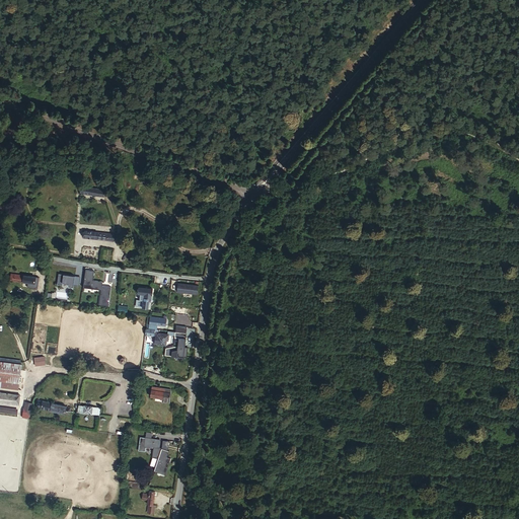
[(103,191),(81,190),(80,198),(102,199),(103,191)]
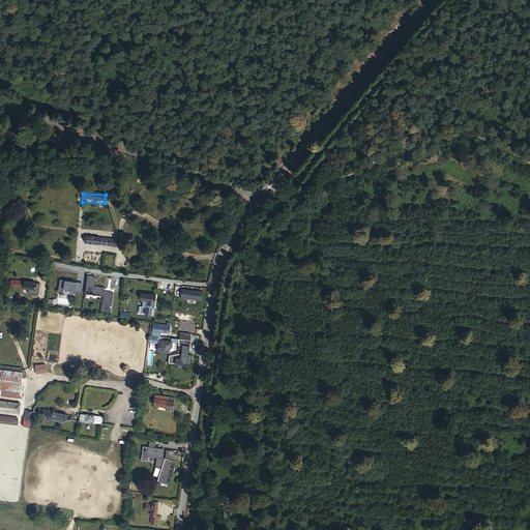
[(115,247),(116,238),(88,235),(87,243),(115,247)]
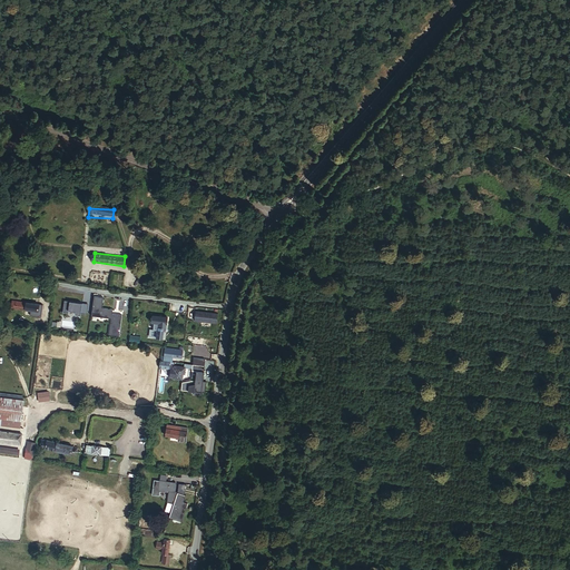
[(47,286),(47,295),(55,295),(56,287),(47,286)]
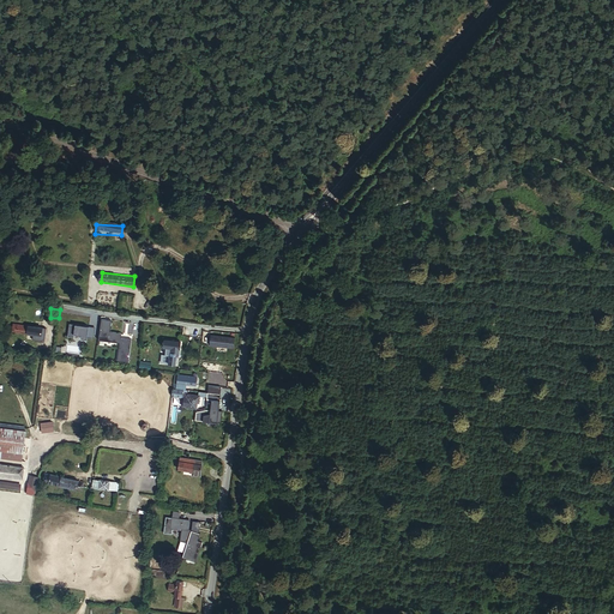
[(120,343),(118,361),(128,362),(131,339),(121,338),(121,332),(110,331),(112,320),(101,319),(98,341),(120,343)]
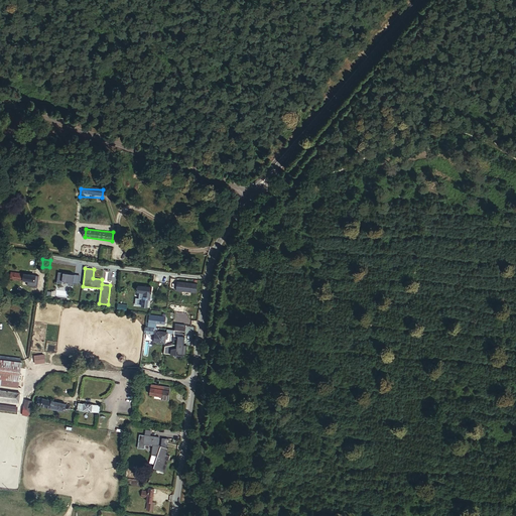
[(69,285),(74,286),(75,283),(79,284),(81,276),(58,272),(56,282),(69,283),(69,285)]
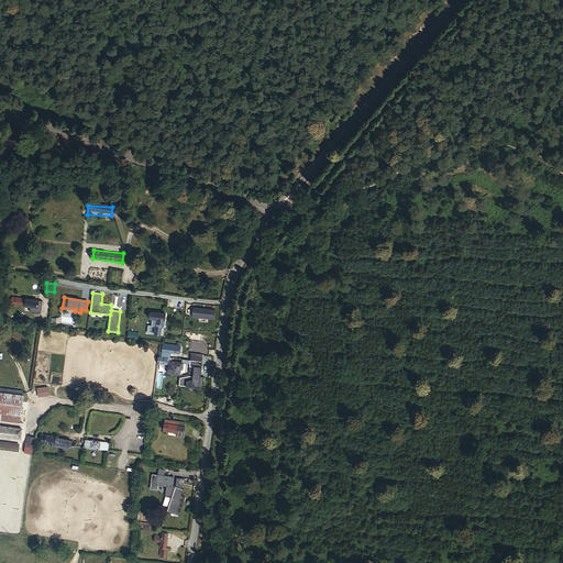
[(39,308),(40,300),(9,298),(8,306),(39,308)]
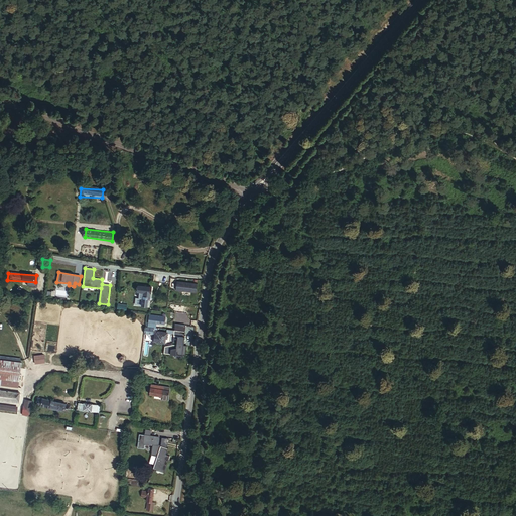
[(138,292),(137,298),(152,301),(153,294),(154,294),(156,282),(143,280),(142,286),(144,286),(143,292),(138,292)]
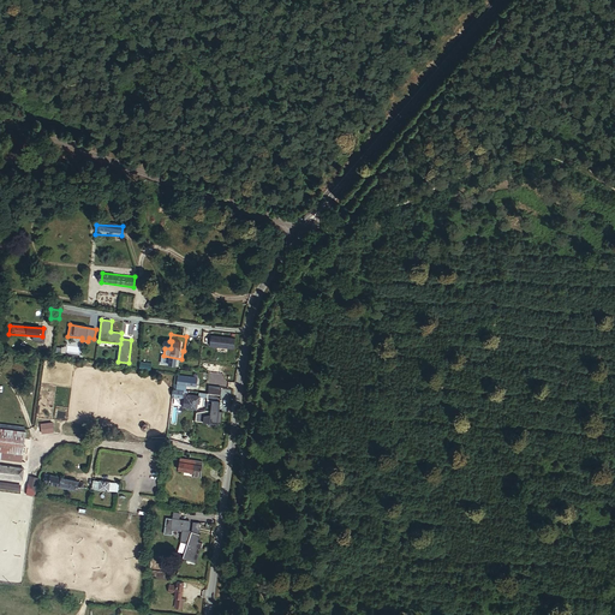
[(212,336),(210,346),(228,348),(230,338),(212,336)]
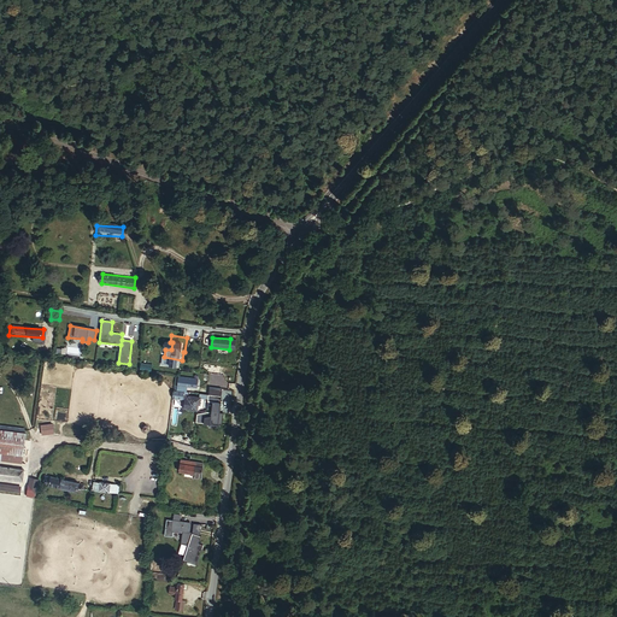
[(181,382),(181,388),(189,388),(191,388),(191,383),(200,385),(200,376),(184,374),(183,382),(181,382)]
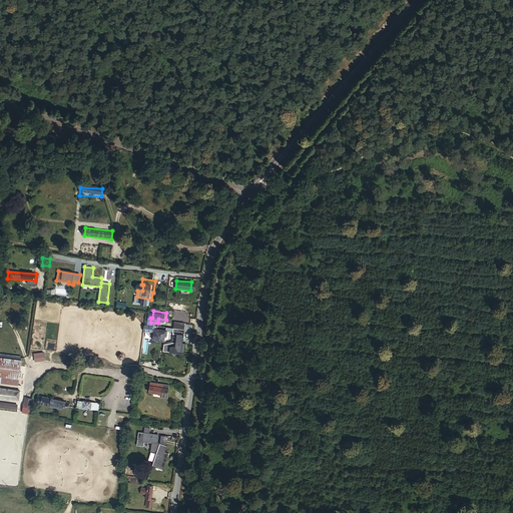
[(157,325),(157,323),(150,323),(148,323),(147,330),(157,331),(157,335),(159,336),(159,339),(167,340),(168,333),(171,333),(171,328),(161,327),(161,325),(157,325)]
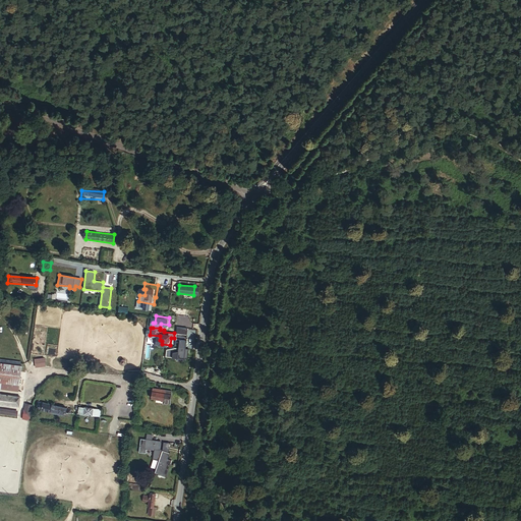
[(166,357),(188,359),(188,349),(186,349),(187,335),(176,334),(176,344),(179,344),(179,349),(167,349),(166,357)]
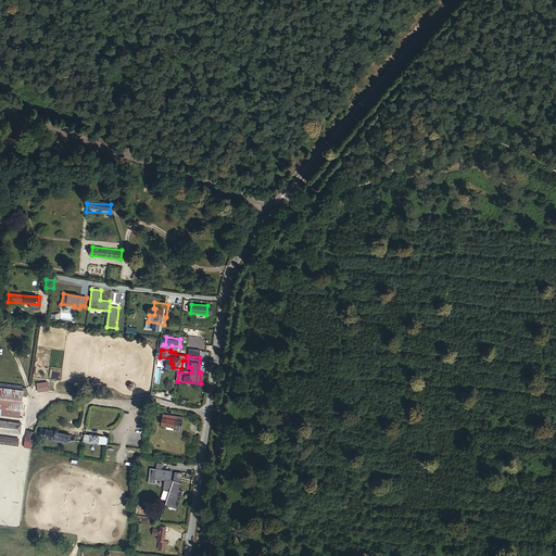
[(136,388),(137,387),(136,386),(136,384),(136,383),(135,383),(135,382),(134,382),(133,381),(131,381),(130,381),(129,382),(128,383),(127,383),(127,384),(127,386),(127,387),(127,388),(127,389),(128,390),(129,390),(129,391),(130,391),(131,391),(133,391),(134,391),(135,390),(136,389),(136,388)]
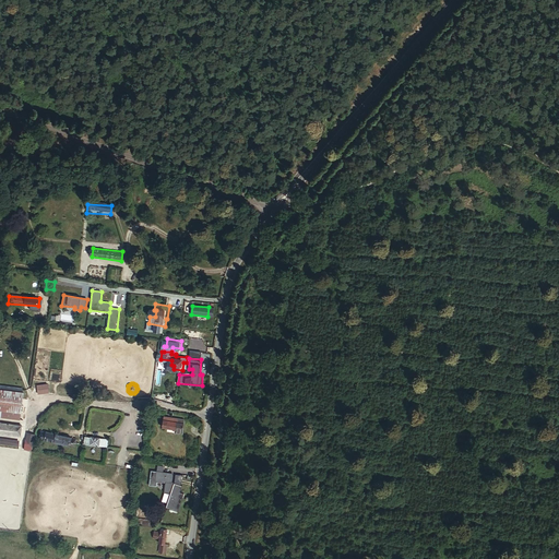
[(37,384),(37,394),(49,393),(48,384),(37,384)]
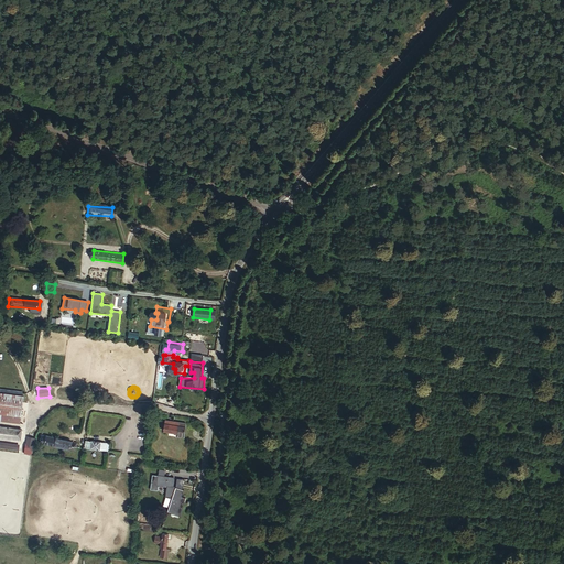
[(0,421),(22,423),(24,396),(23,396),(0,393),(0,421)]
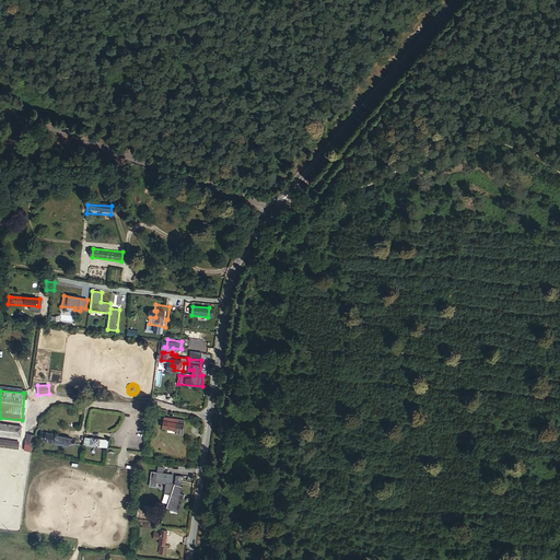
[(165,426),(179,427),(179,416),(166,415),(165,426)]
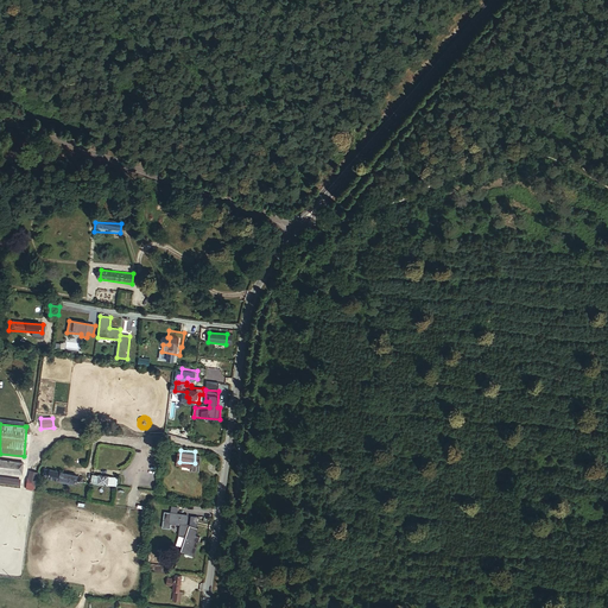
[(195,451),(195,463),(194,467),(202,468),(204,453),(195,451)]
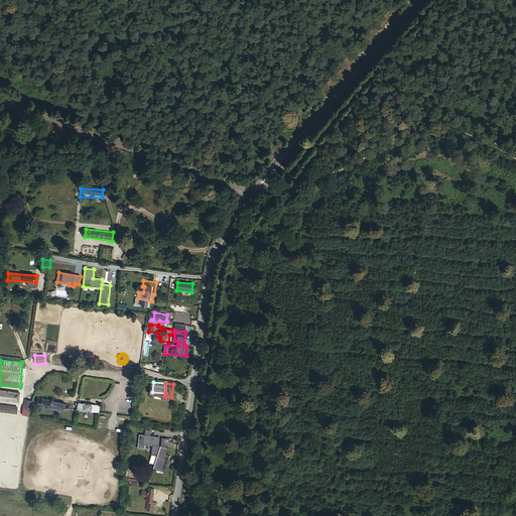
[(0,400),(21,402),(22,393),(0,390),(0,400)]
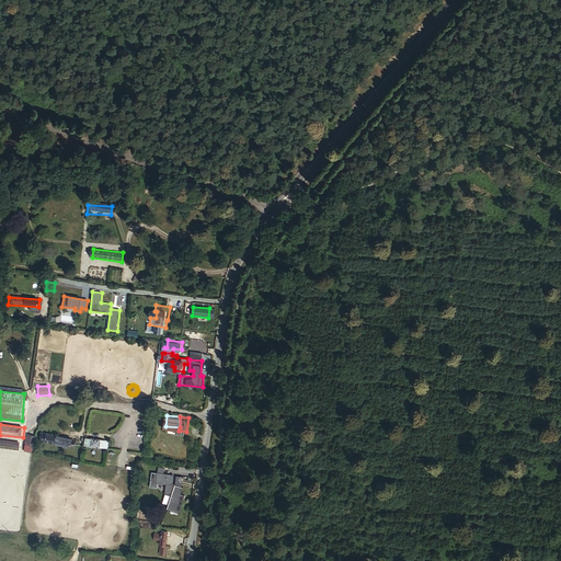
[(42,439),(78,447),(79,441),(44,433),(42,439)]
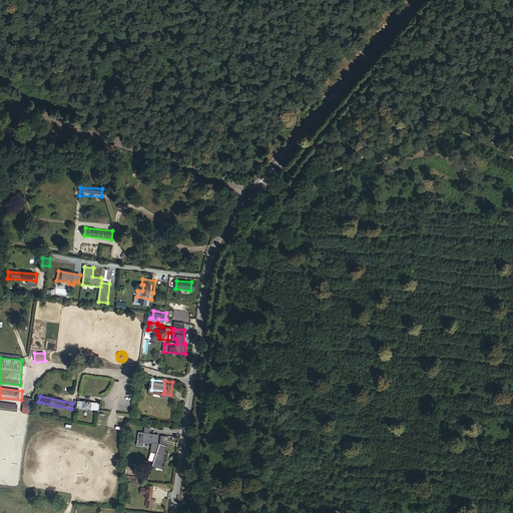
[(22,410),(32,411),(34,398),(29,397),(27,405),(22,405),(22,410)]
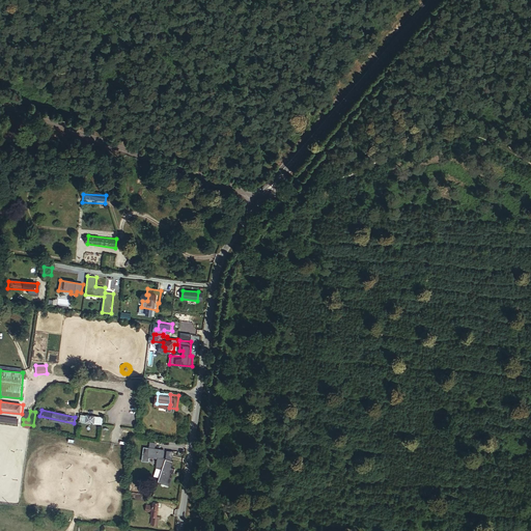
[(83,415),(82,421),(104,424),(105,417),(98,416),(89,415),(83,415)]
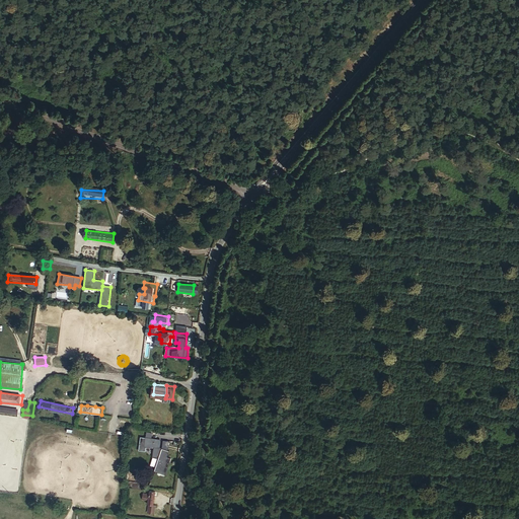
[(158,439),(143,439),(142,448),(157,448),(158,439)]
